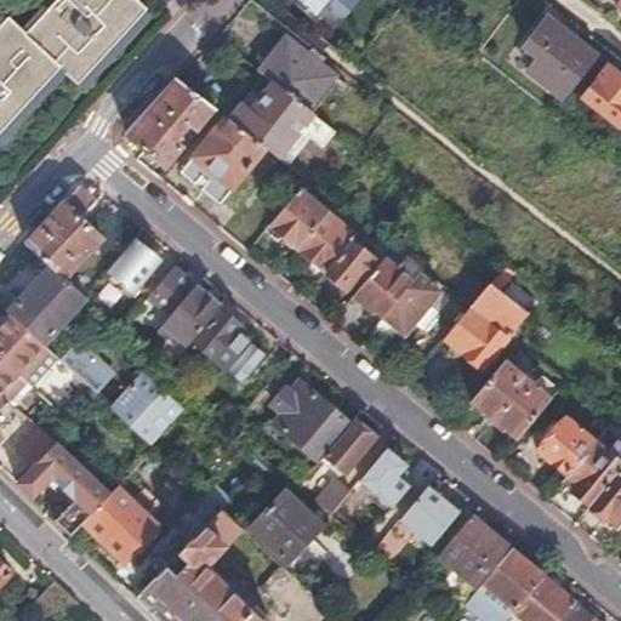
[(20,11),(0,30),(0,141),(68,69),(92,92),(169,12),(155,0),(64,0),(38,28),(20,11)]
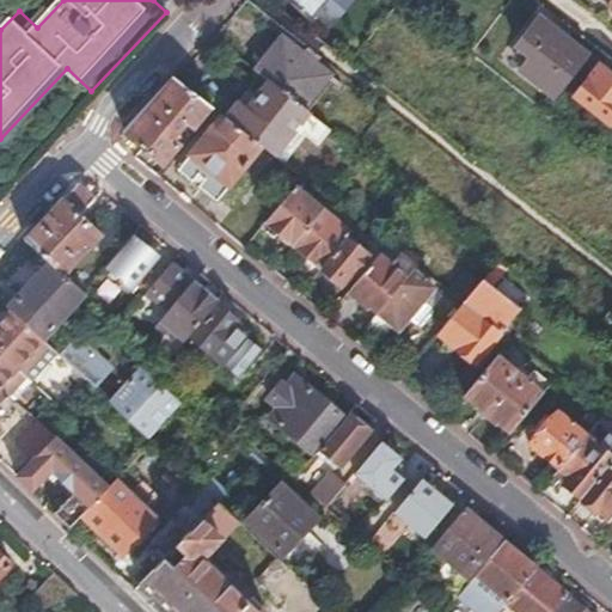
[(293,0),(312,14),(324,0),(293,0)]
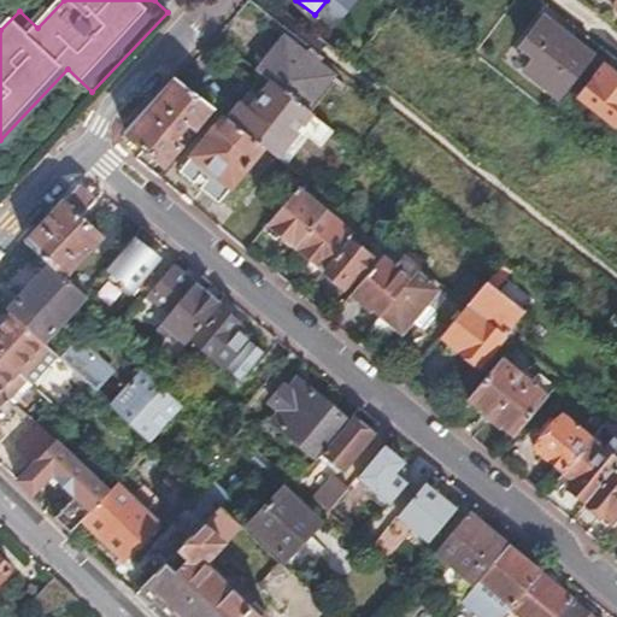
[(341,0),(327,0),(315,15),(324,22),(341,0)]
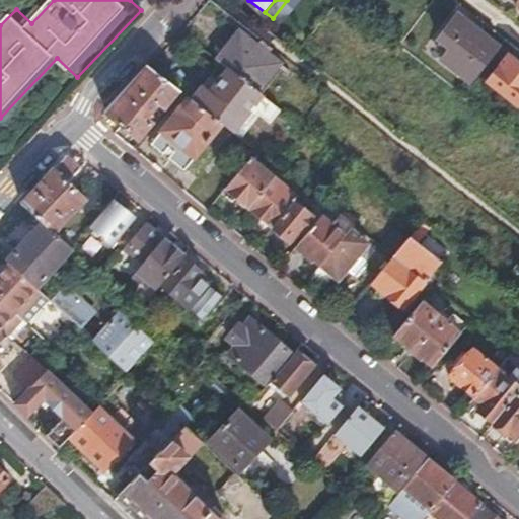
[(471,83),(501,47),(459,15),(441,38),(453,48),(443,60),(471,83)]
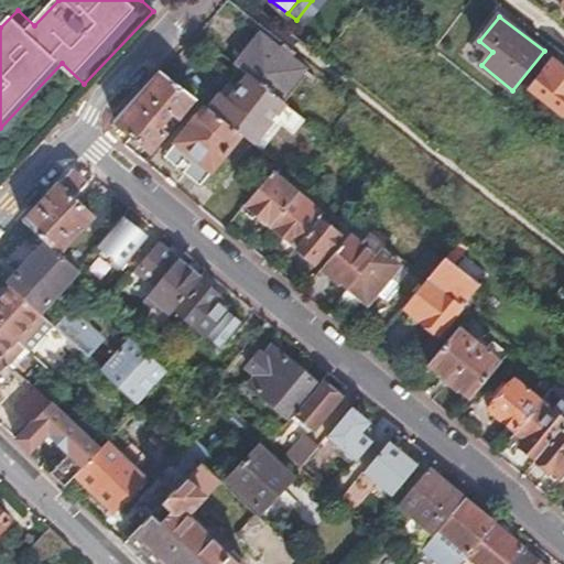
[(247,75),(278,99),(303,67),(258,33),(234,64),(247,75)]
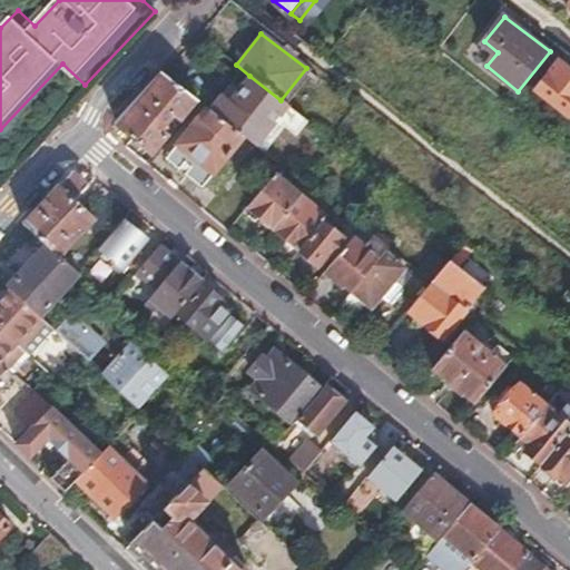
[(569,69),(560,61),(537,91),(569,117),(569,116),(569,69)]
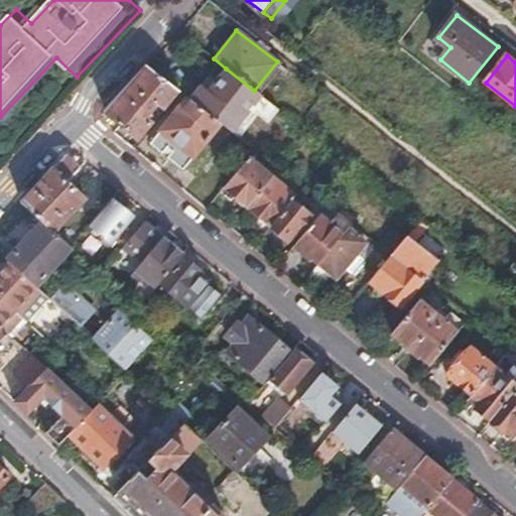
[(148,65),(106,111),(139,138),(152,122),(142,114),(155,98),(165,107),(179,89),(148,65)]
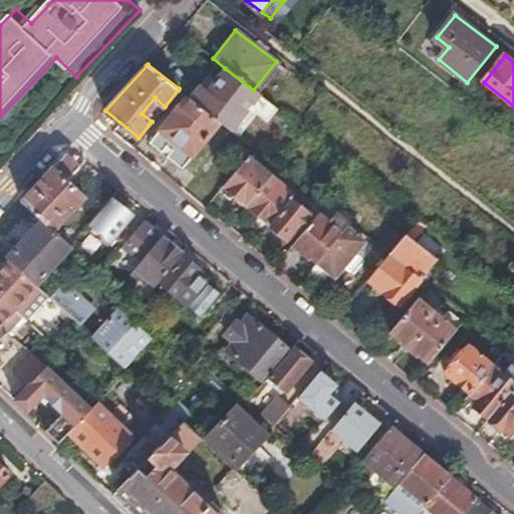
[(190,97),(219,119),(230,129),(248,107),(266,121),(276,108),(258,94),(253,90),(225,68),(217,79),(209,73),(190,97)]
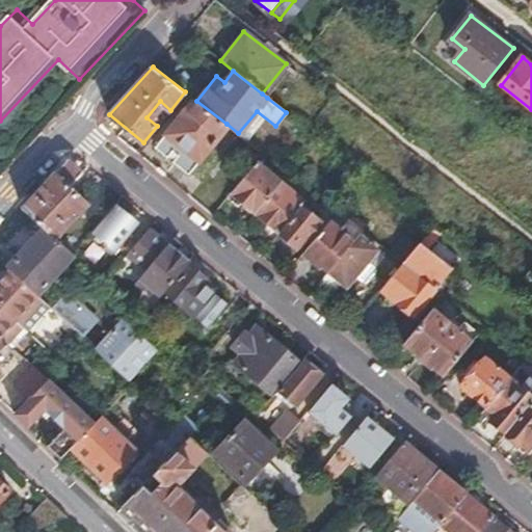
[(193,99),(193,98),(155,145),(166,155),(170,149),(177,153),(171,159),(187,173),(189,170),(201,180),(219,157),(208,147),(227,124),(196,101),(193,99)]
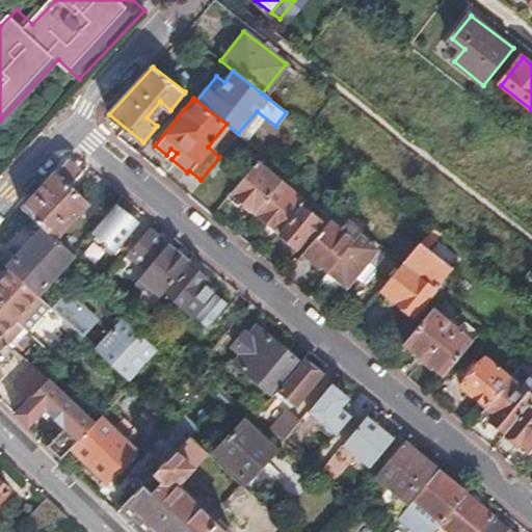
[(67,161),(54,175),(68,187),(81,173),(69,161),(67,161)]
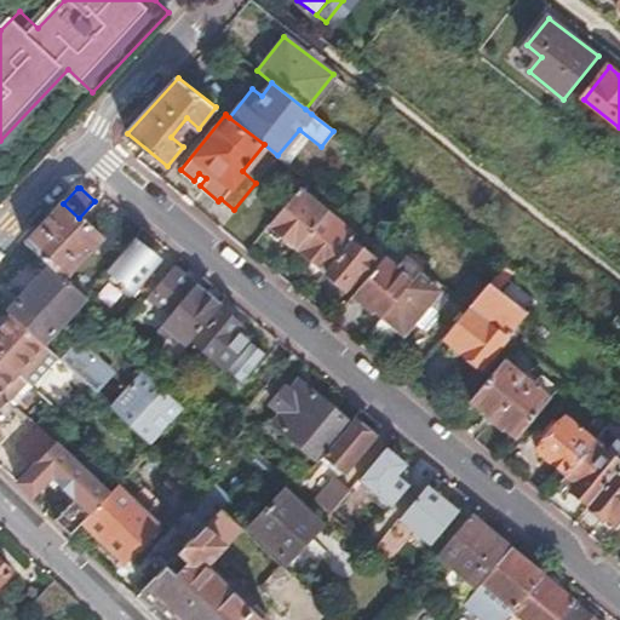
[(298,190),(268,224),(297,248),(326,213),(298,190)]
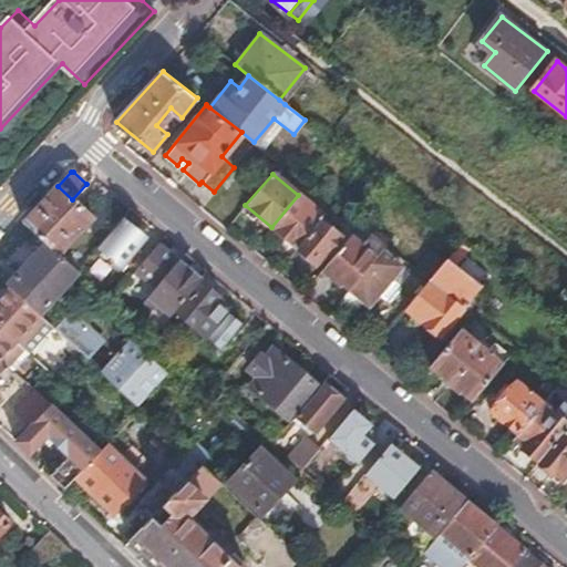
[(58,186),(22,223),(45,243),(58,255),(92,218),(72,199),(58,186)]
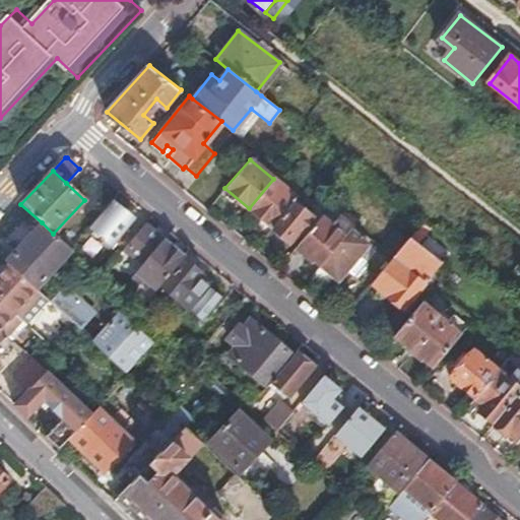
[(297,198),(273,179),(249,208),(271,226),(294,201),(297,198)]
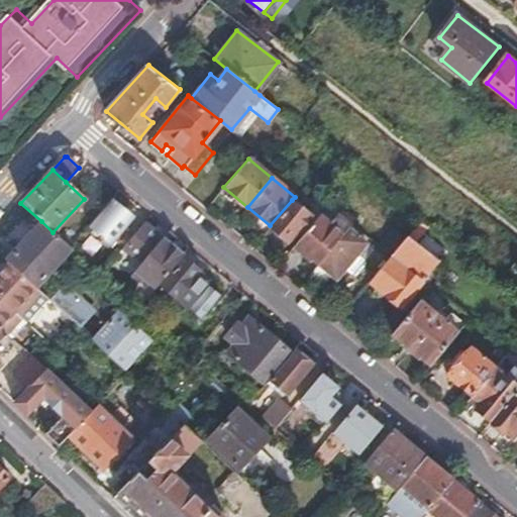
[(112,197),(88,225),(111,245),(135,217),(112,197)]
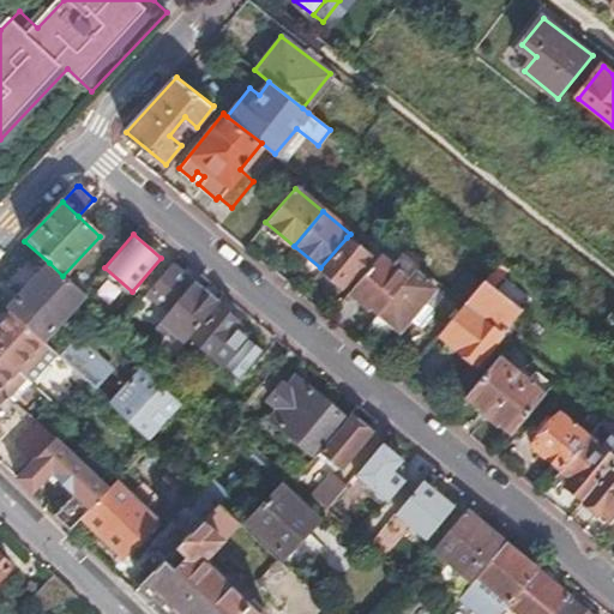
[(374,259),(347,238),(320,268),(325,271),(323,275),(333,283),(336,280),(342,284),(353,271),(360,276),(374,259)]
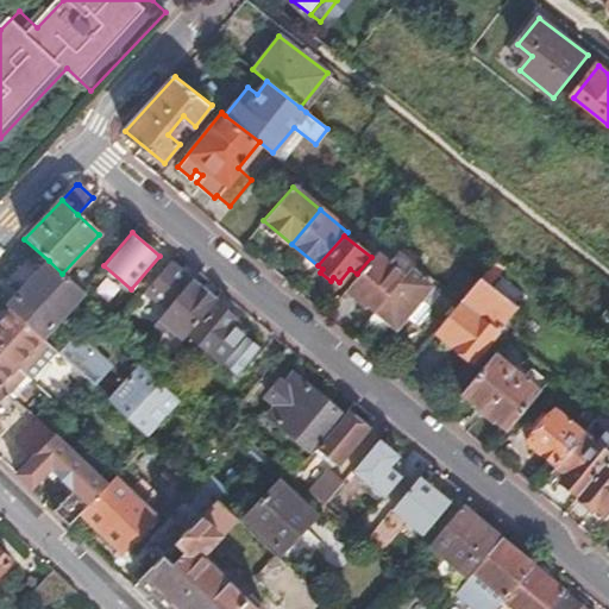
[(357,274),(346,288),(363,301),(365,299),(377,309),(415,264),(389,244),(380,256),(375,252),(371,257),(357,274)]
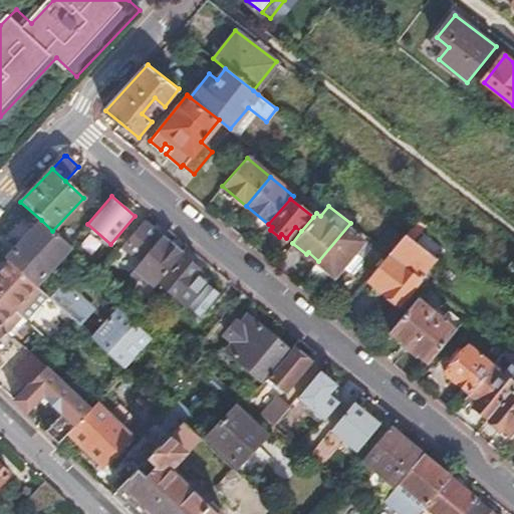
[(69,246),(52,231),(41,220),(7,258),(10,261),(36,285),(71,247),(69,246)]
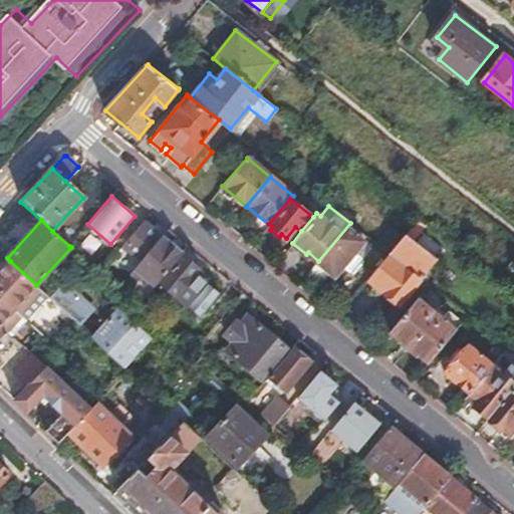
[(163,239),(143,222),(124,243),(145,260),(136,271),(153,286),(184,250),(169,238),(166,241),(163,239)]
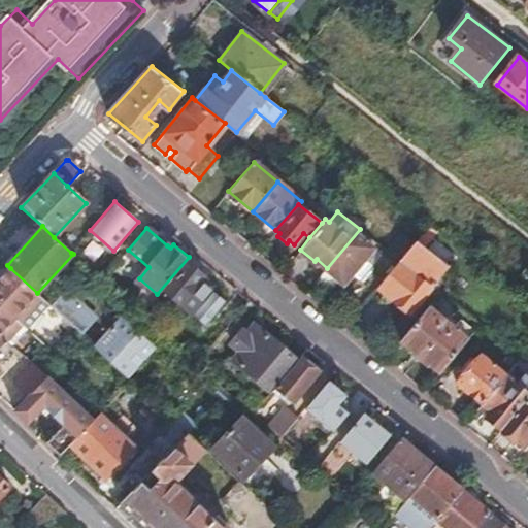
[(375,249),(375,241),(360,229),(327,268),(321,275),(322,282),(329,287),(334,286),(338,282),(344,285),(354,274),(375,249)]
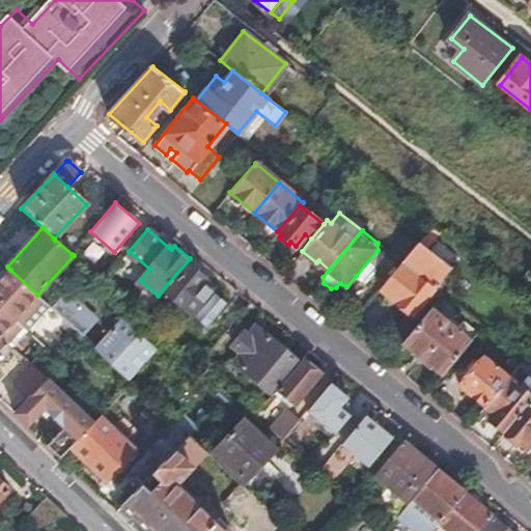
[(426,250),(418,243),(401,261),(379,289),(411,316),(450,269),(426,250)]
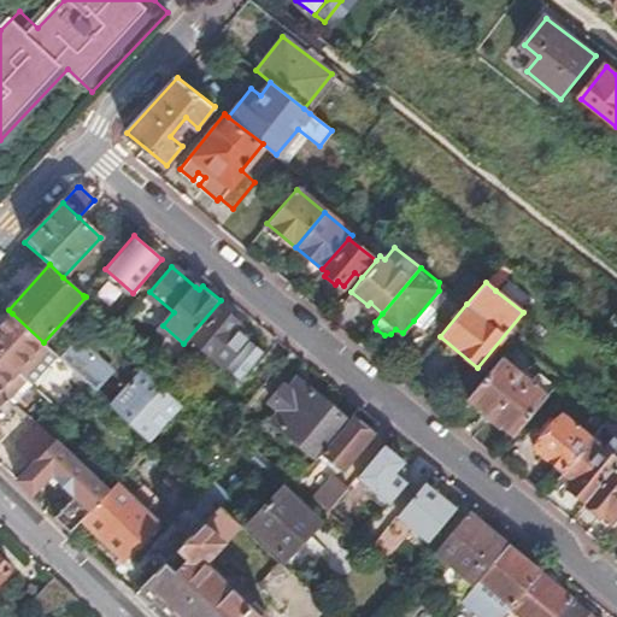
[(447,299),(439,291),(413,321),(422,328),(447,299)]
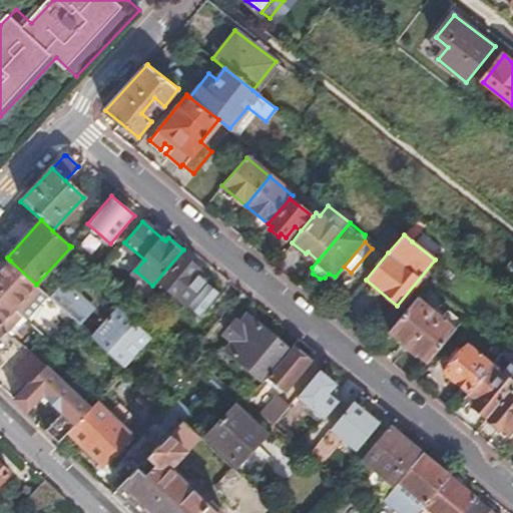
[(101,242),(86,260),(99,272),(114,253),(101,242)]
